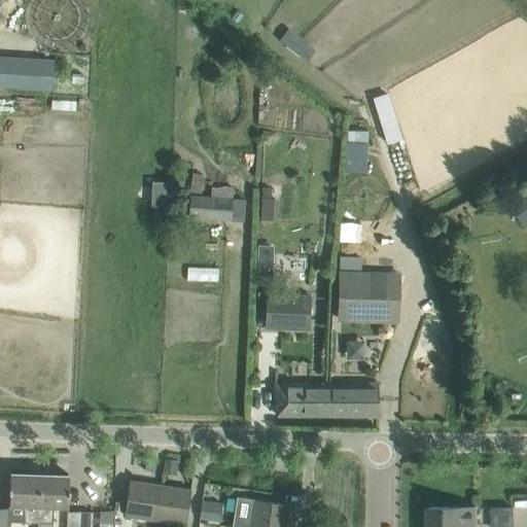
[(0,57),(0,89),(53,93),(54,61),(0,57)]
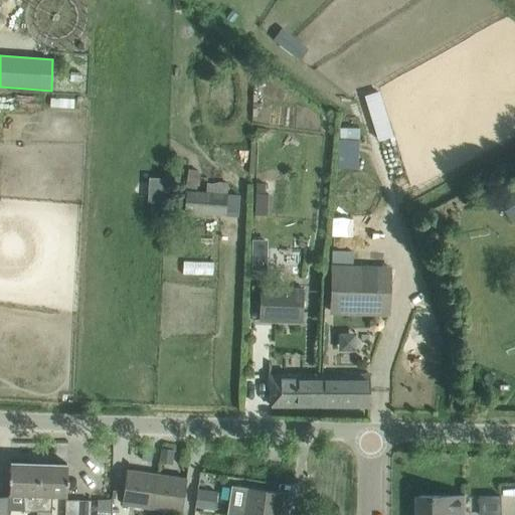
[(379,93),(363,98),(377,143),(393,138),(379,93)]
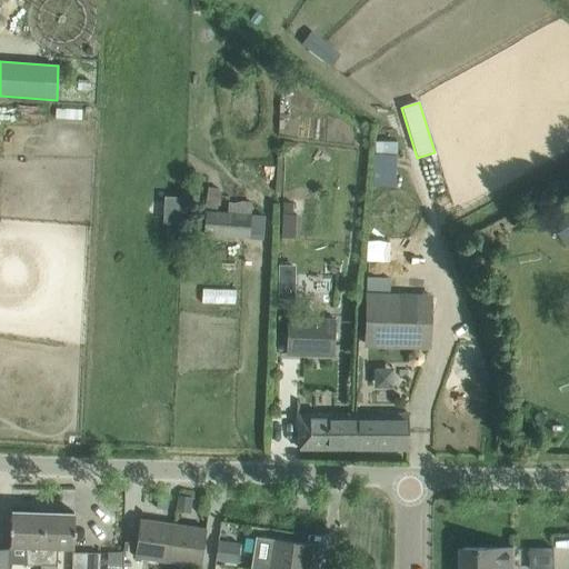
[(400,185),(401,140),(378,139),(377,183),(400,185)]
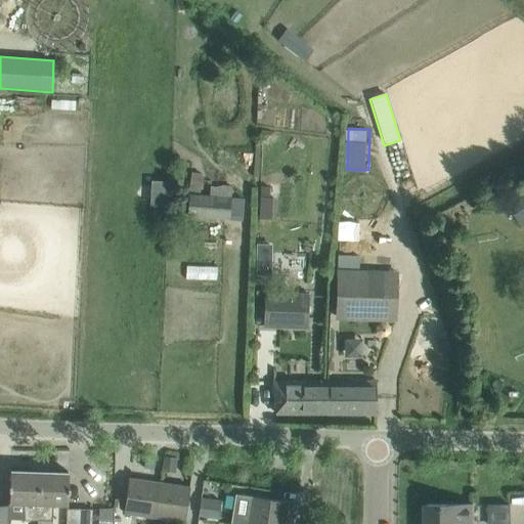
[(170,212),(168,178),(155,179),(157,212),(170,212)]
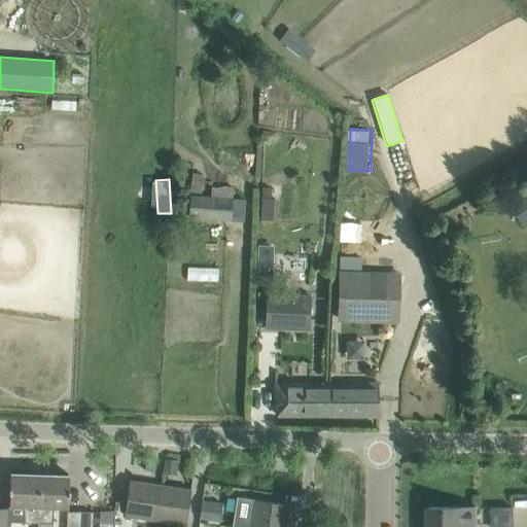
[(231,220),(232,200),(233,186),(219,185),(219,187),(217,187),(217,191),(212,190),(211,198),(190,197),(189,216),(231,220)]
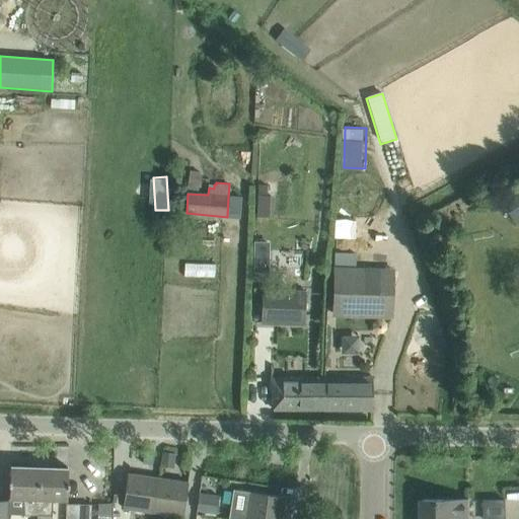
[(273,215),(273,183),(261,183),(260,215),(273,215)]
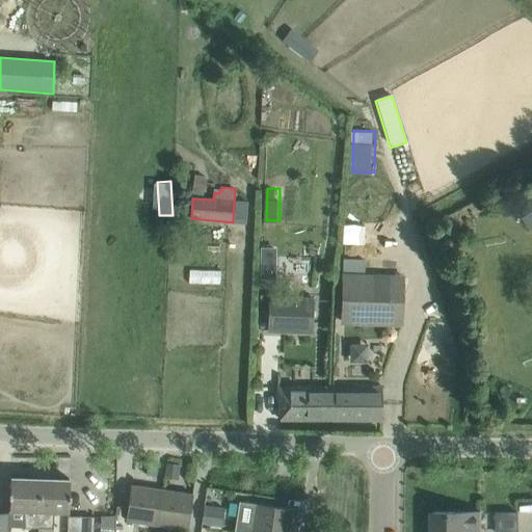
[(531,192),(516,205),(531,224),(531,192)]
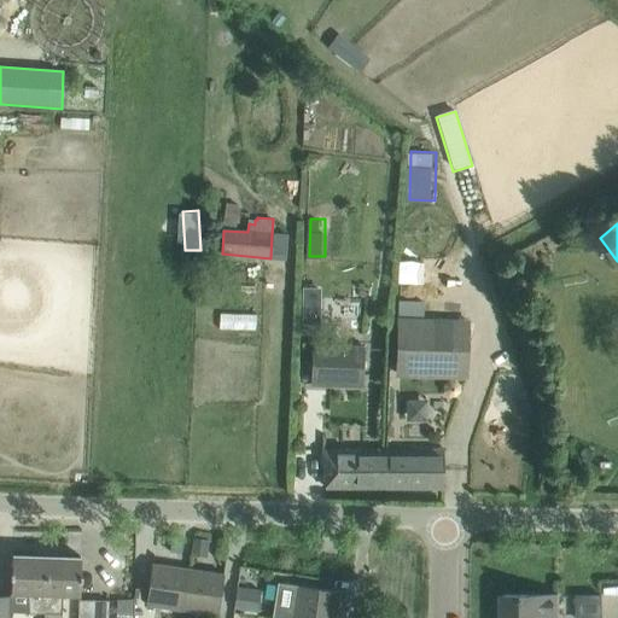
[(401,281),(425,283),(425,261),(402,260),(401,281)]
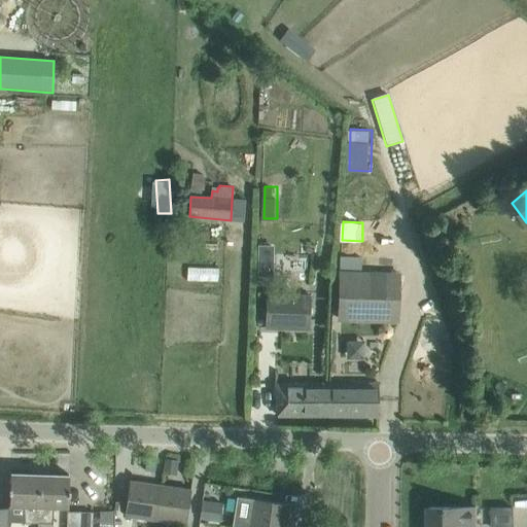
[(257,247),(257,255),(273,255),(273,247),(257,247)]
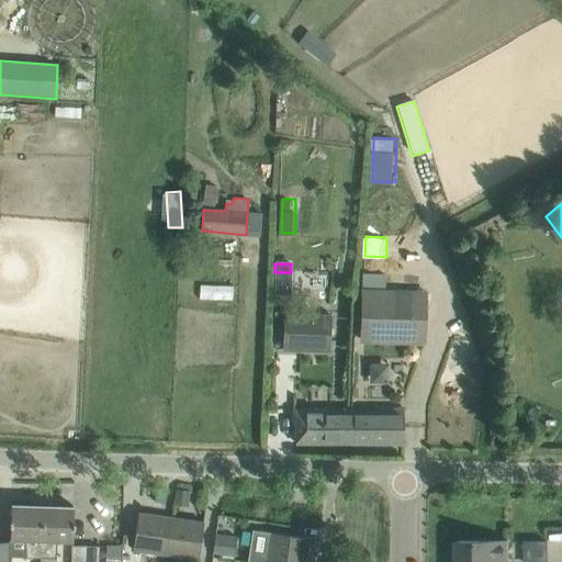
[(360,338),(423,338),(423,295),(360,295),(360,338)]
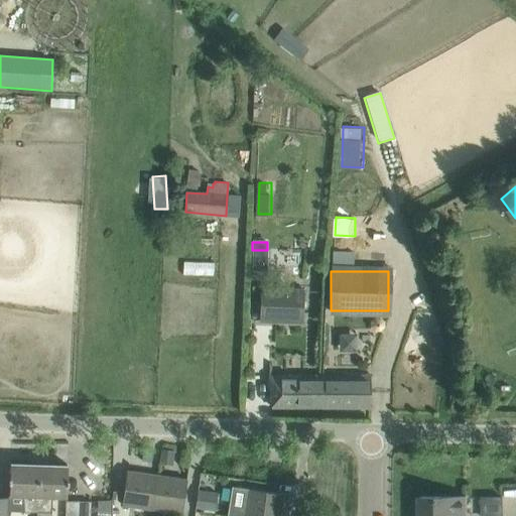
[(262,288),(262,321),(278,321),(278,318),(303,318),(302,288),(262,288)]
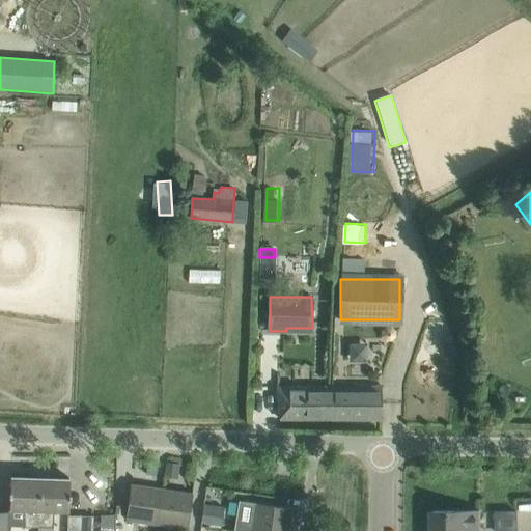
[(343,361),(370,361),(371,341),(344,340),(343,361)]
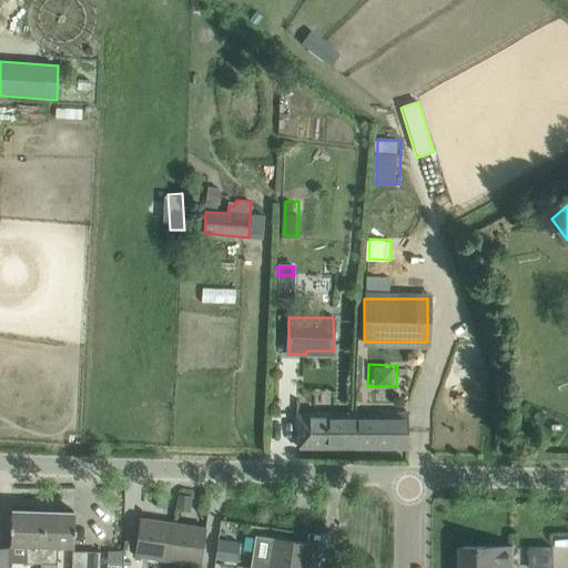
[(407,448),(407,426),(407,413),(353,414),(353,448),(407,448)]
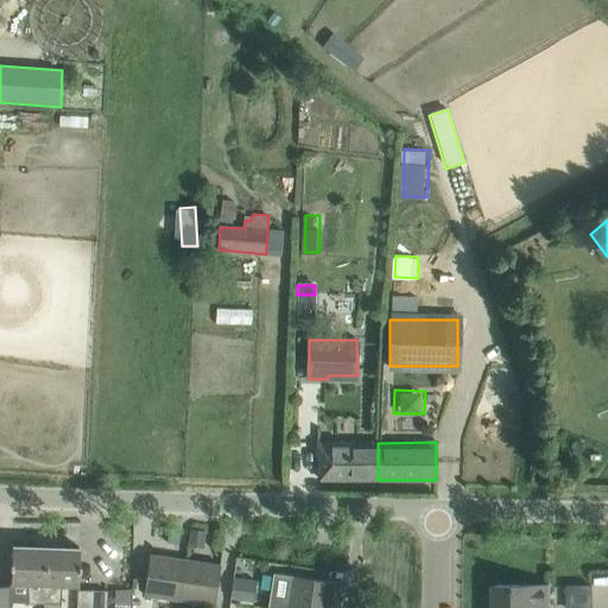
[(321,480),(378,480),(378,443),(321,443),(321,480)]
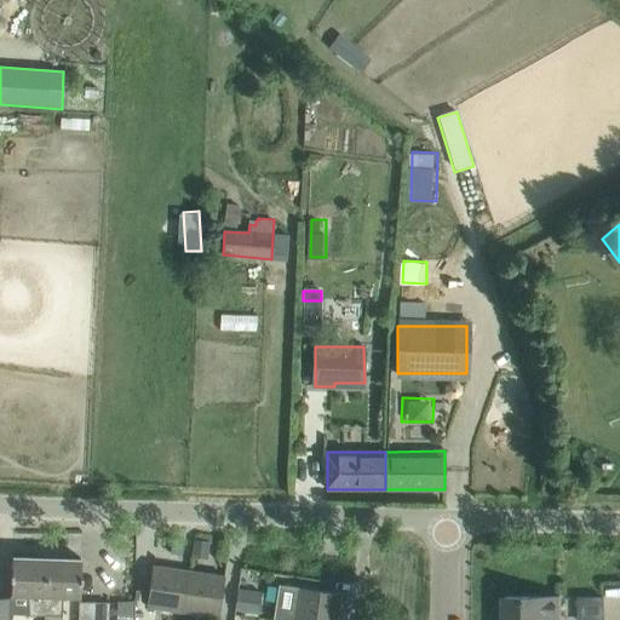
[(194,538),(191,556),(207,557),(210,540),(194,538)]
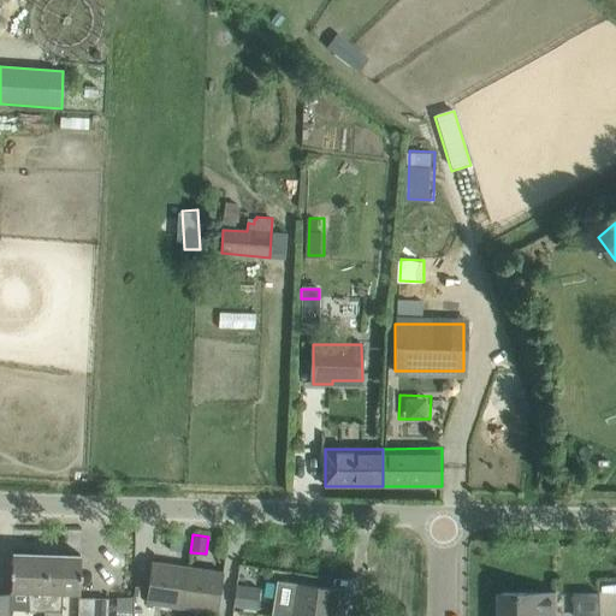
[(45,611),(46,552),(12,552),(11,590),(27,591),(27,610),(45,611)]
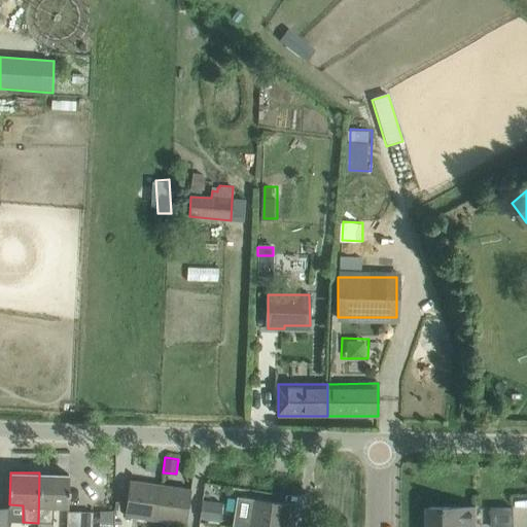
[(68,473),(39,472),(38,523),(53,523),(53,505),(67,506),(68,494),(69,494),(69,489),(68,489),(68,476),(68,473)]
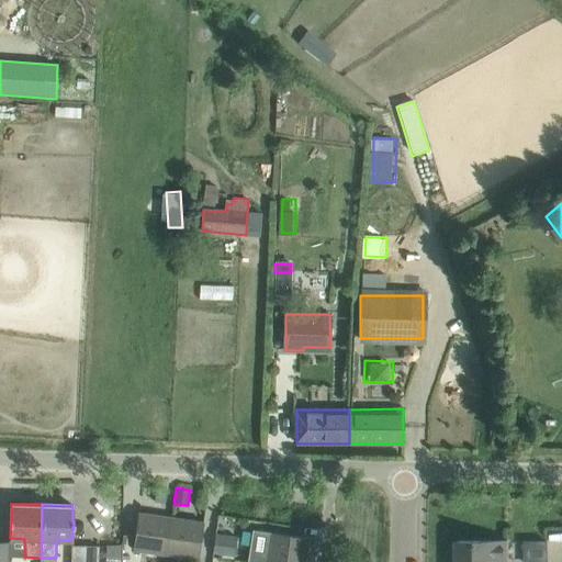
[(165,554),(170,518),(138,513),(134,536),(124,535),(123,543),(133,546),(133,550),(165,554)]
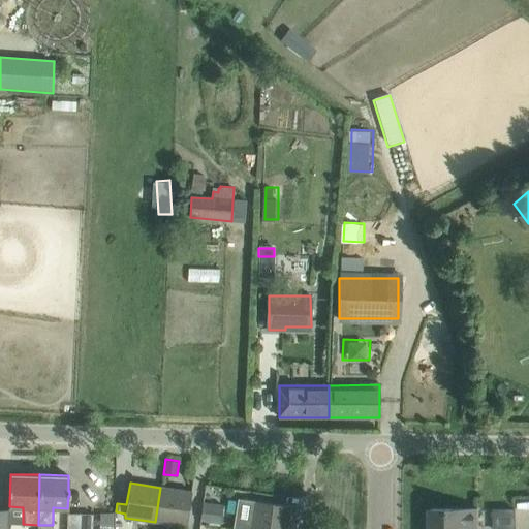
[(191,492),(160,488),(155,522),(186,527),(191,492)]
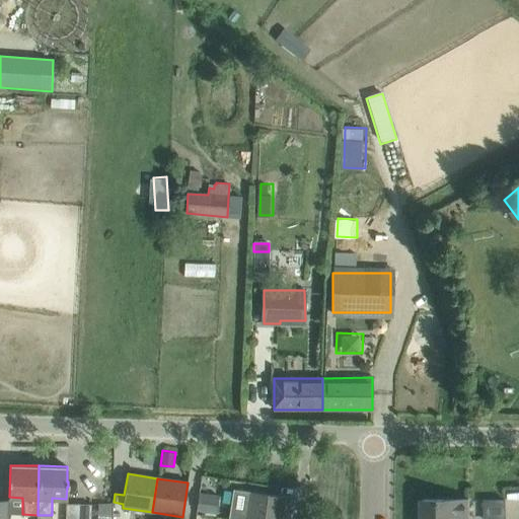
[(199,511),(220,512),(220,493),(200,492),(199,511)]
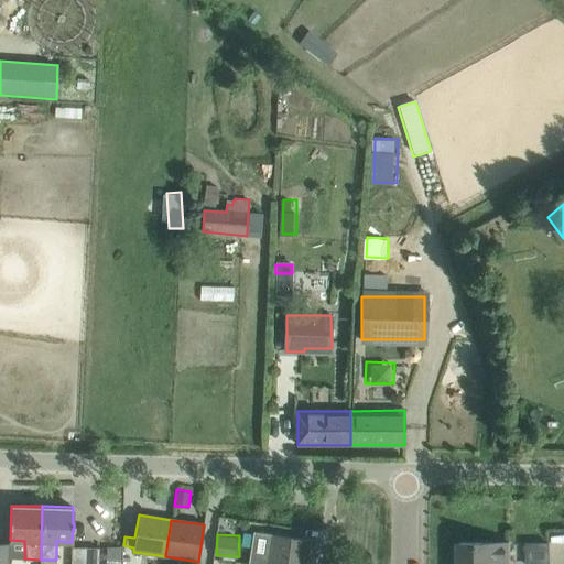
[(267,563),(304,563),(308,540),(271,534),(267,563)]
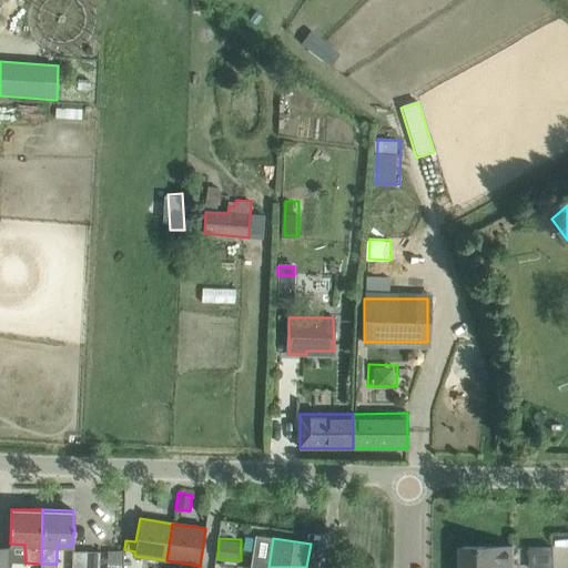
[(0,567),(10,567),(11,548),(0,547),(0,567)]
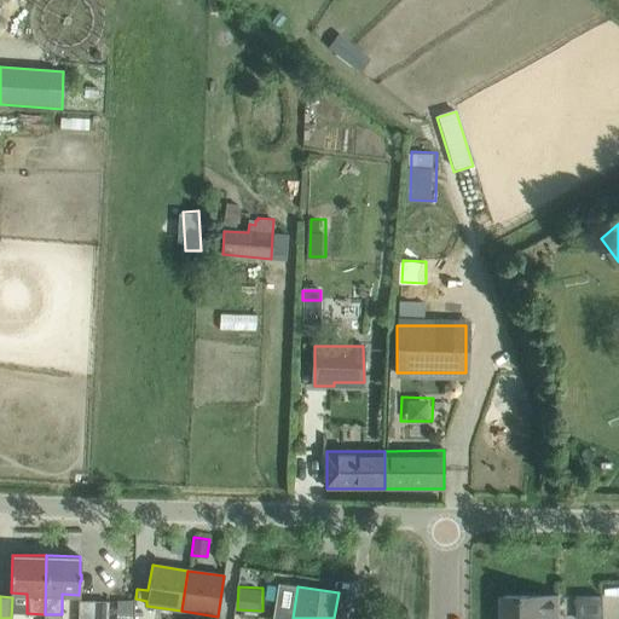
[(503,618),(542,618),(543,617),(557,617),(557,597),(503,597),(503,618)]
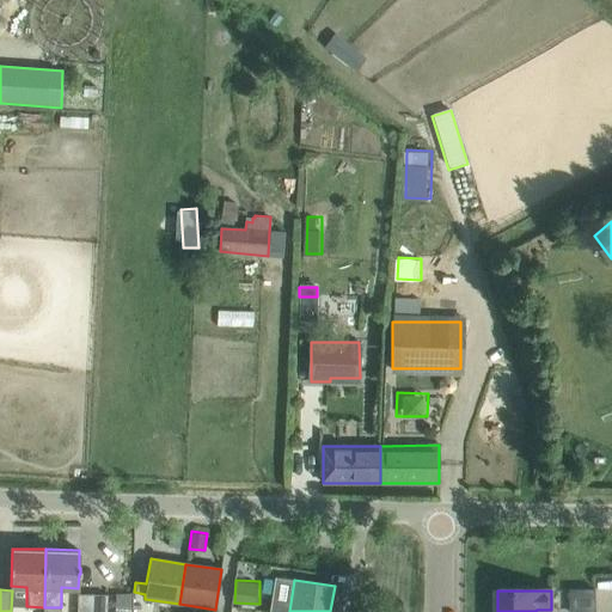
[(77,611),(106,611),(108,594),(78,593),(77,611)]
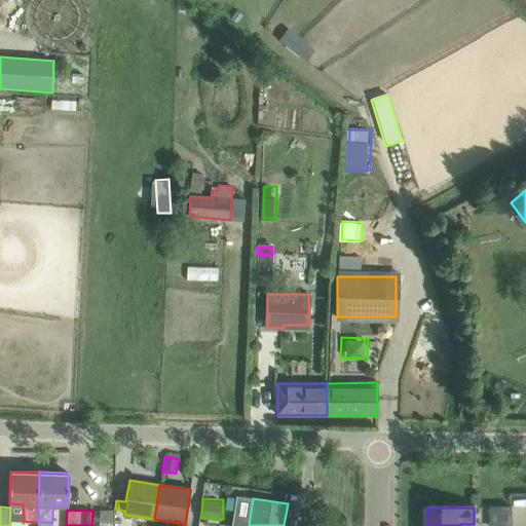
[(100,510),(98,525),(112,525),(113,510),(100,510)]
